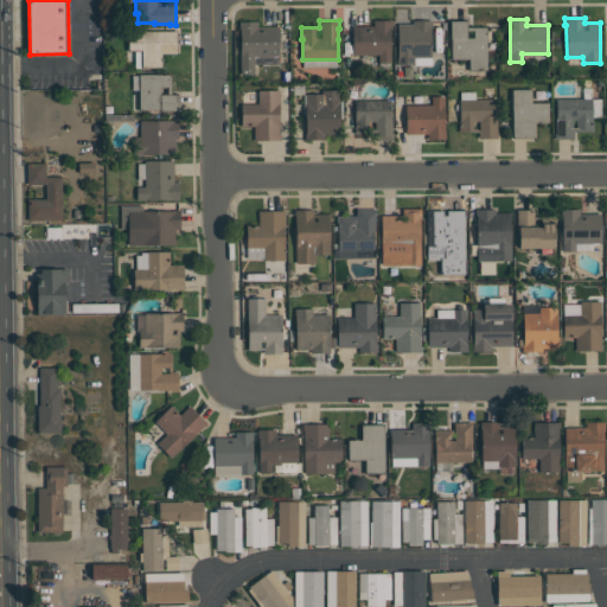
[(390,63),(378,63),(378,55),(352,55),(352,26),(374,26),(374,20),(391,20),(391,27),(390,27),(390,63)]
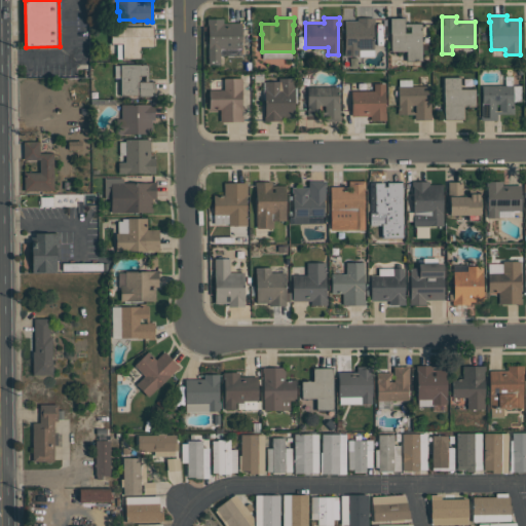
[(344,21),(358,21),(358,17),(374,17),(374,22),(373,22),(373,50),(360,50),(360,55),(344,55),(344,21)]
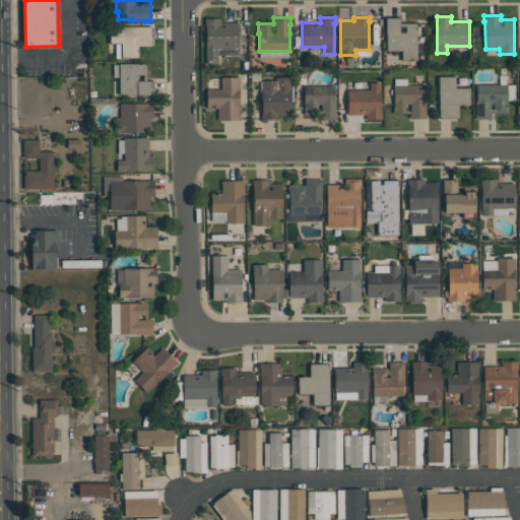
[(416,60),(401,60),(401,51),(386,51),(386,34),(385,34),(385,17),(399,17),(399,23),(416,23),(416,60)]
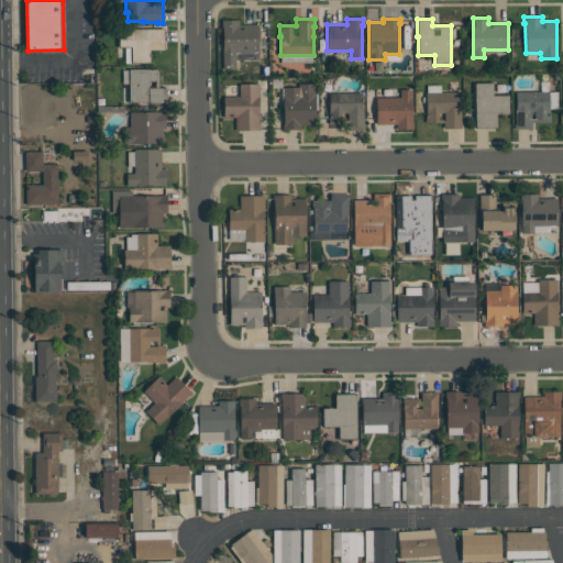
[(235,69),(222,69),(222,29),(222,20),(239,20),(239,24),(258,24),(258,52),(258,59),(235,59),(235,69)]
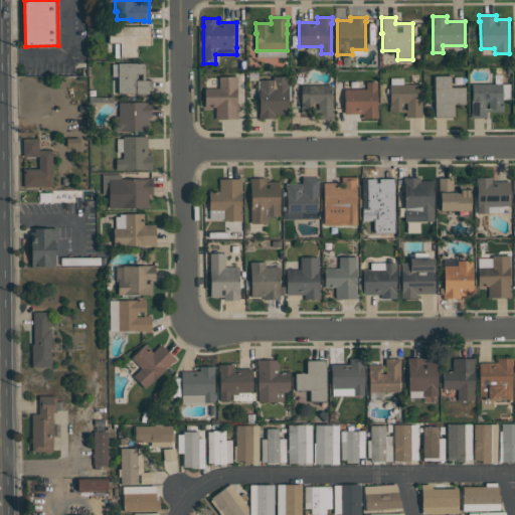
[(109,43),(109,26),(149,26),(149,46),(137,46),(137,57),(119,57),(119,44),(118,43),(109,43)]
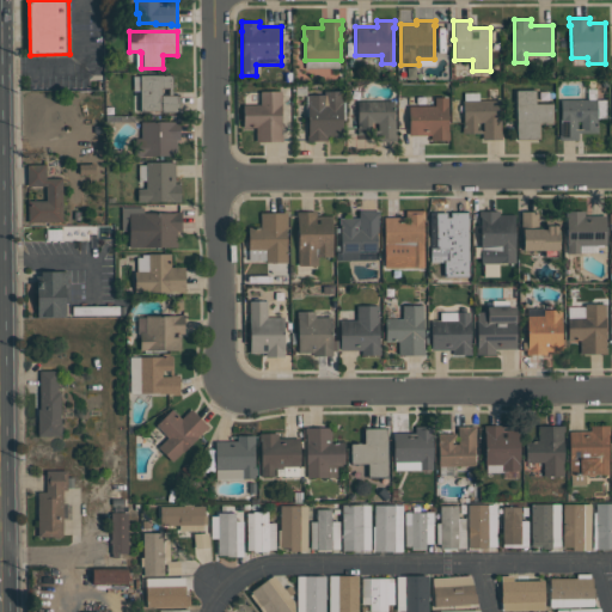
[(172,74),(172,95),(179,95),(179,112),(160,112),(160,111),(140,111),(139,74),(172,74)]
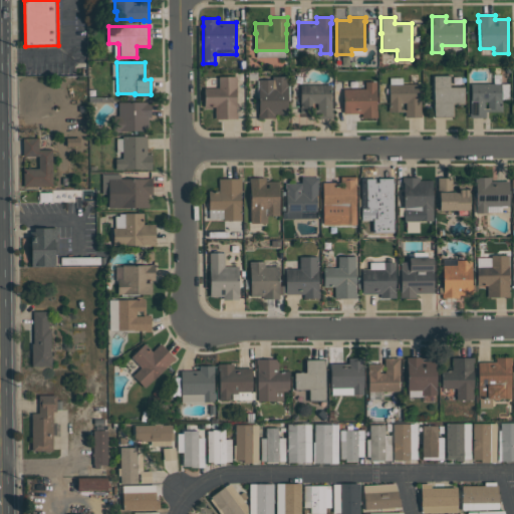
[(432,74),(451,74),(451,85),(465,85),(465,104),(454,104),(454,116),(432,116),(432,74)]
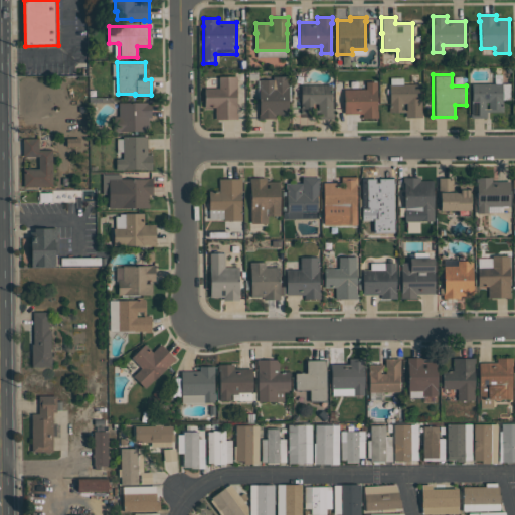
[(236,76),(236,114),(237,114),(237,119),(215,119),(215,107),(204,107),(204,88),(219,88),(219,76),(236,76)]
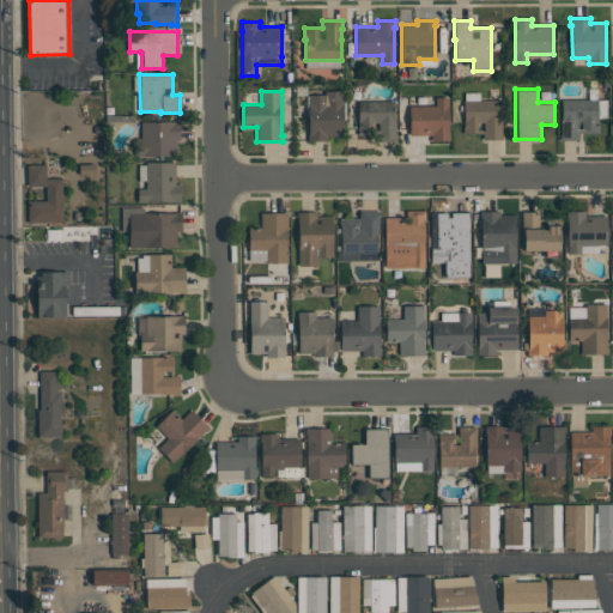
[(308,141),(308,135),(309,135),(308,95),(325,95),(325,91),(343,91),(343,138),(327,138),(327,140),(308,141)]
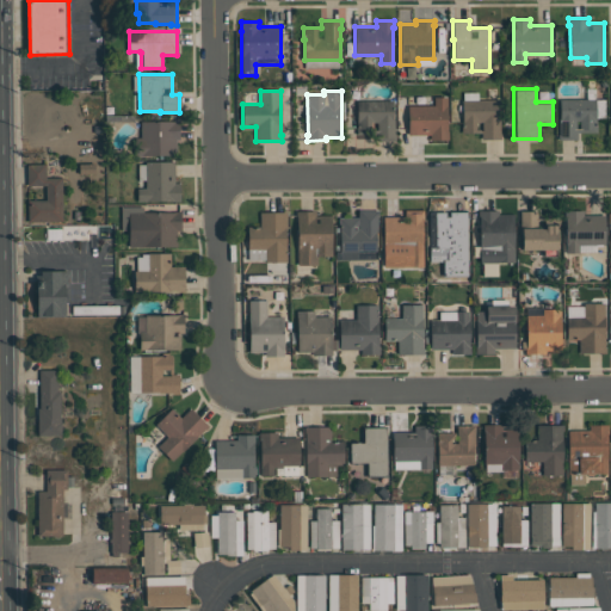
[(449,140),(430,140),(430,135),(408,135),(408,105),(434,105),(434,97),(448,97),(448,131),(449,131),(449,140)]
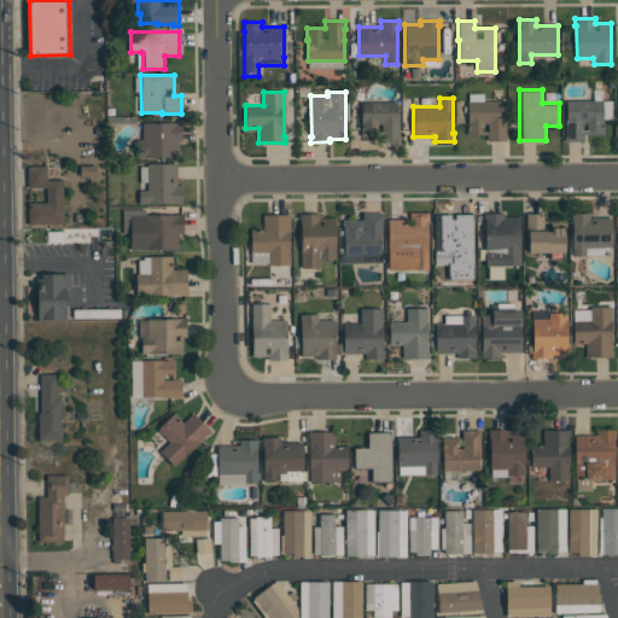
[(612,100),(612,120),(602,120),(602,134),(584,134),(584,141),(564,141),(564,135),(565,135),(565,120),(566,120),(566,100),(612,100)]
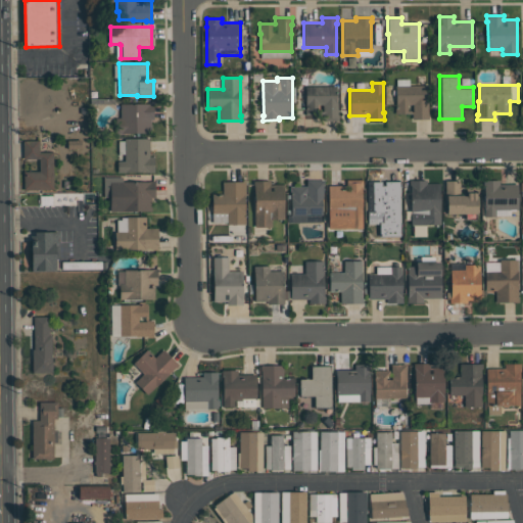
[(304,114),(304,108),(305,108),(305,86),(336,86),(337,102),(337,121),(321,121),(321,114),(304,114)]
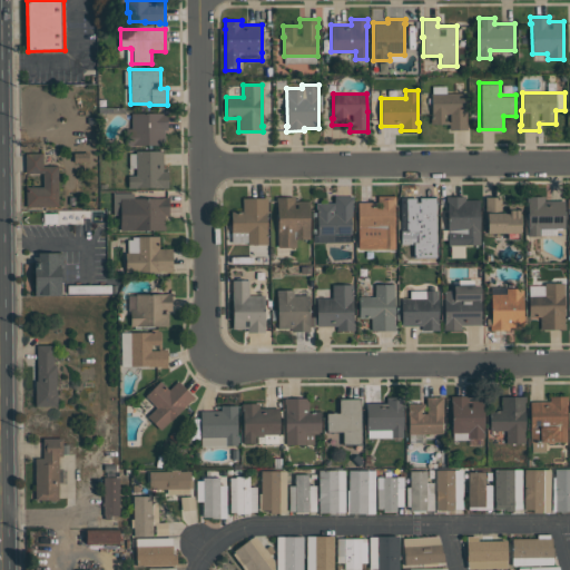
[(468,130),(449,130),(449,124),(431,124),(431,118),(431,94),(465,94),(465,111),(467,111),(467,124),(468,124),(468,130)]
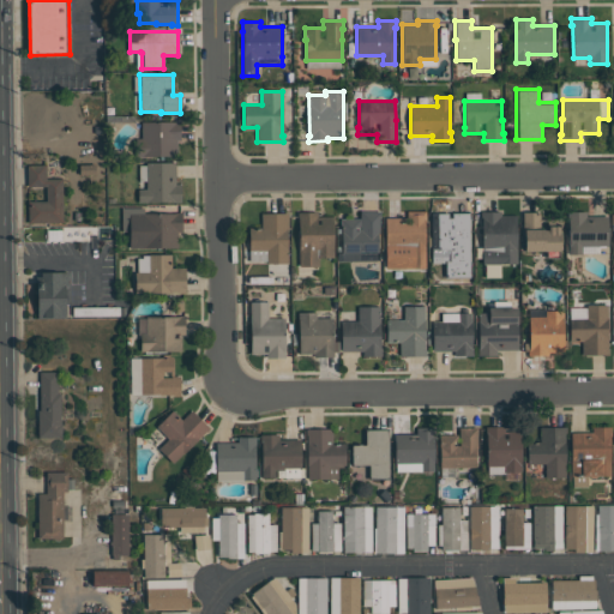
[(142,121),(176,121),(176,120),(180,120),(180,140),(176,140),(178,156),(144,156),(144,157),(136,157),(136,139),(142,139),(142,121)]
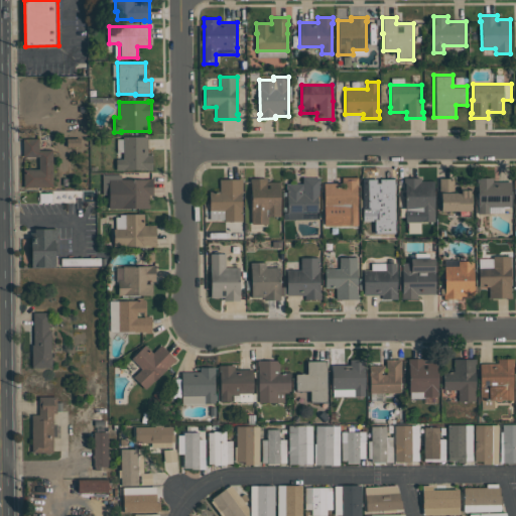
[(147,136),(147,154),(152,154),(152,170),(144,170),(144,169),(116,169),(116,159),(123,159),(123,136),(147,136)]
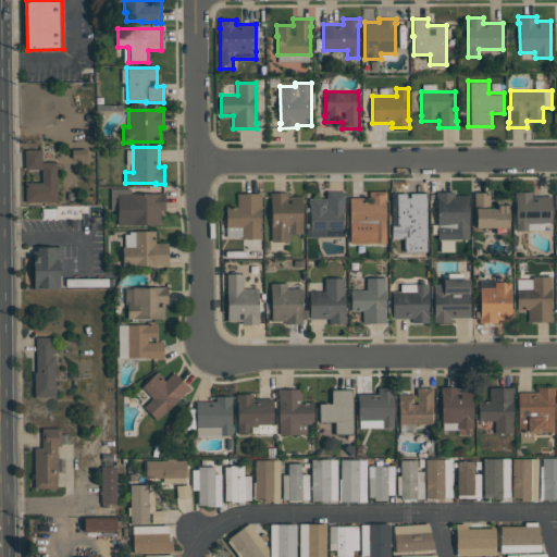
[(57,201),(26,201),(26,183),(41,183),(41,169),(25,169),(25,150),(41,149),(41,162),(57,162),(57,201)]
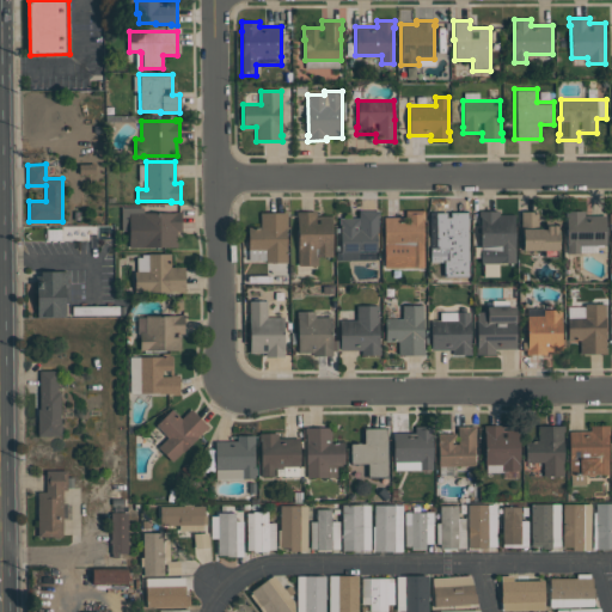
[(121,231),(121,207),(144,207),(144,213),(176,213),(176,212),(182,212),(182,231),(177,231),(177,246),(129,246),(129,231),(121,231)]
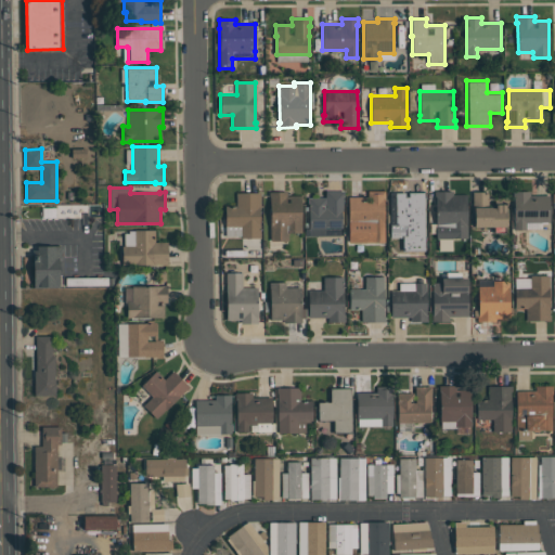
[(308,197),(325,197),(325,191),(344,191),(344,196),(343,196),(343,209),(341,209),(341,228),(340,228),(340,235),(309,236),(309,205),(308,205),(308,197)]
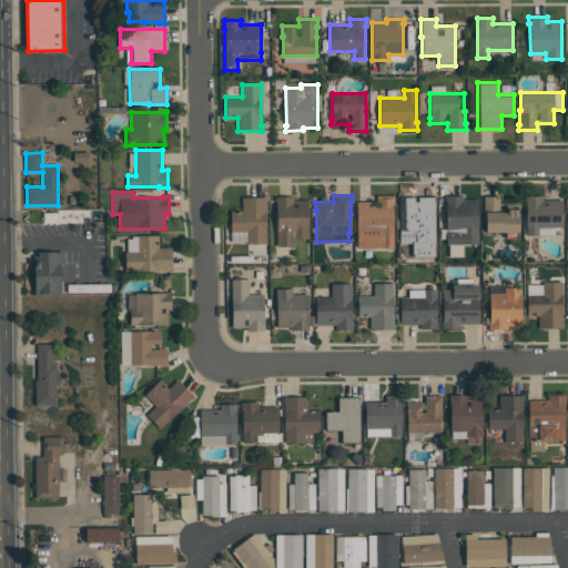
[(393,247),(356,249),(356,201),(376,201),(376,195),(394,195),(394,202),(393,202),(393,247)]
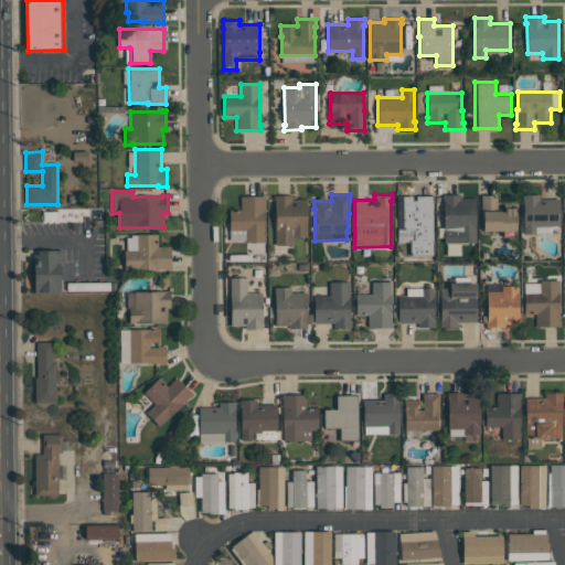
[(476,242),(444,243),(444,201),(443,201),(443,194),(460,194),(460,198),(476,198),(476,242)]
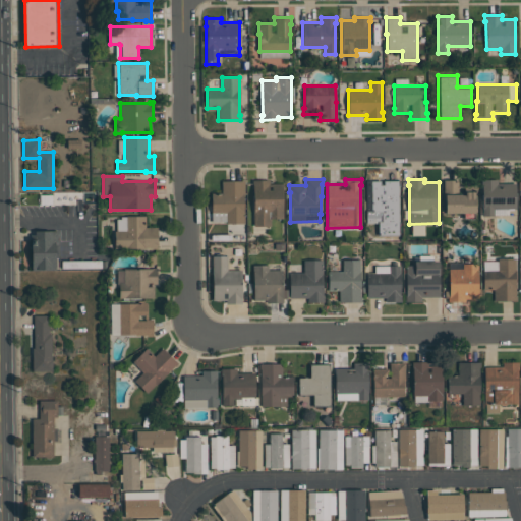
[(481,179),(498,179),(498,183),(516,183),(516,209),(494,209),(494,216),(482,216),(482,187),(481,187),(481,179)]
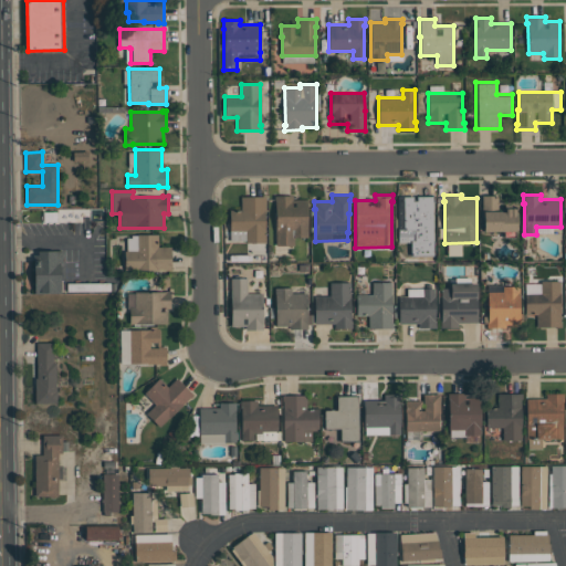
[(265,196),(265,210),(264,210),(265,242),(245,243),(245,242),(230,242),(230,209),(241,209),(241,197),(265,196)]
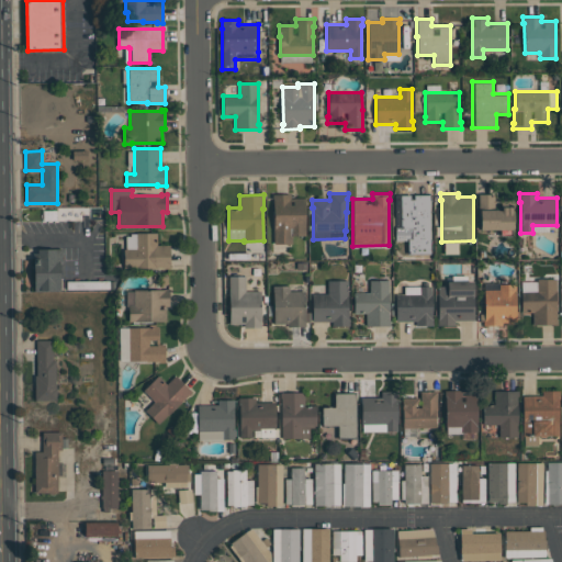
[(272,194),(291,194),(291,198),(305,198),(305,236),(292,236),(292,244),(274,244),(273,199),(272,199),(272,194)]
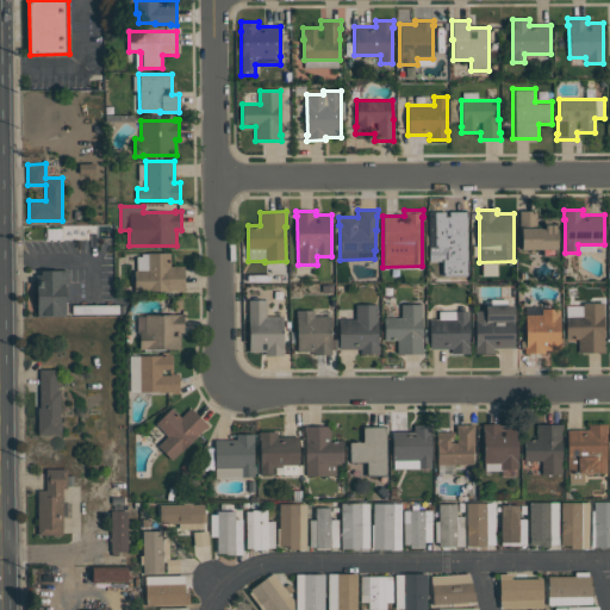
[(521,249),(521,230),(520,230),(520,211),(536,211),(536,221),(556,221),(556,249),(555,249),(555,256),(543,256),(543,249),(521,249)]
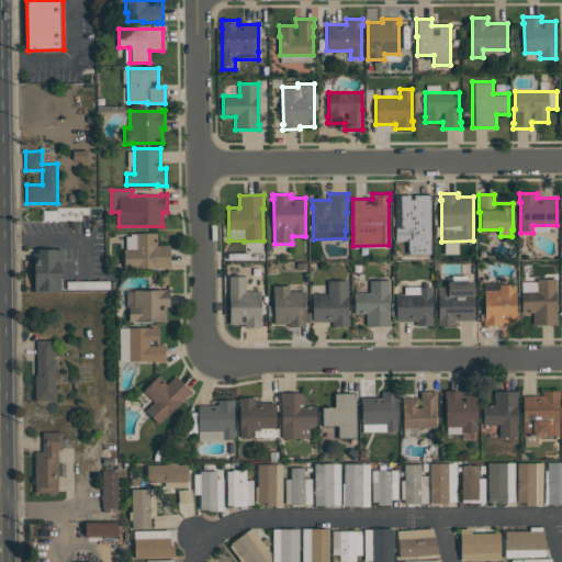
[(429,240),(412,240),(412,234),(395,235),(395,210),(407,209),(407,195),(428,195),(429,240)]
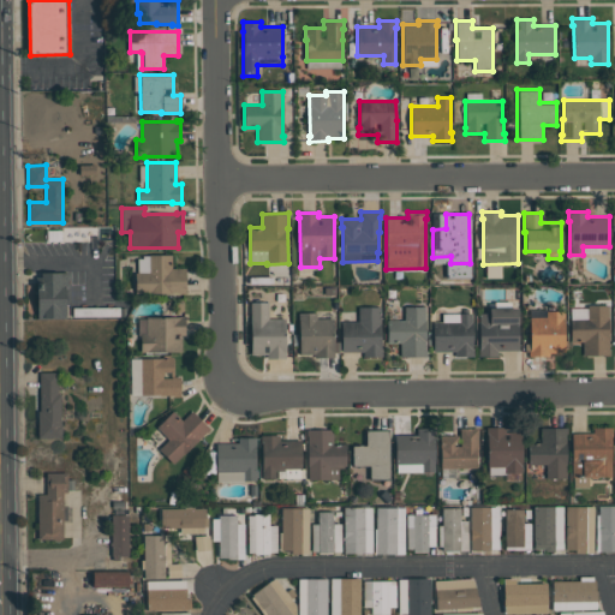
[(186,268),(186,294),(180,294),(180,292),(171,292),(171,293),(136,293),(136,273),(138,273),(138,258),(143,258),(143,256),(149,256),(149,255),(172,255),(172,268),(186,268)]
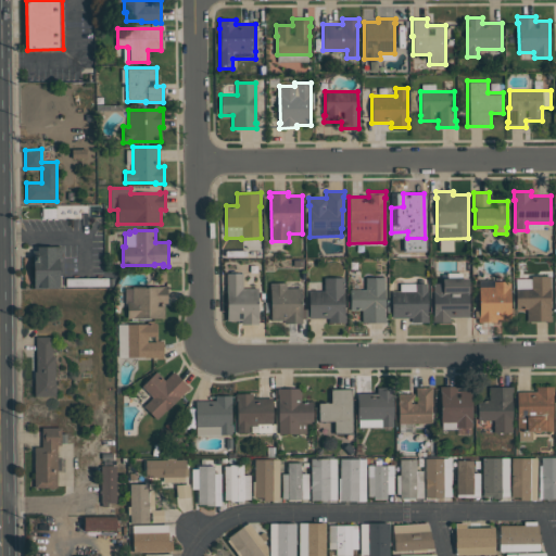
[(60,288),(34,288),(34,255),(33,255),(33,250),(37,250),(37,247),(61,247),(61,261),(59,261),(60,288)]
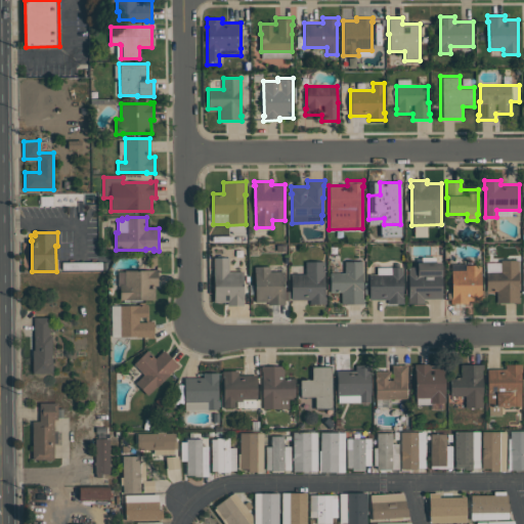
[(243,305),(227,305),(227,302),(214,302),(214,257),(228,257),(228,271),(243,271),(243,305)]
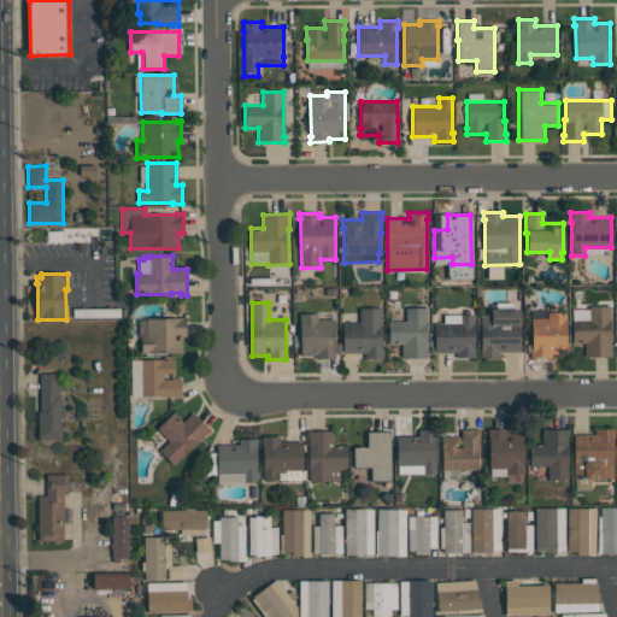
[(612,356),(585,357),(585,344),(573,344),(573,319),(589,319),(589,306),(610,306),(611,351),(612,351),(612,356)]
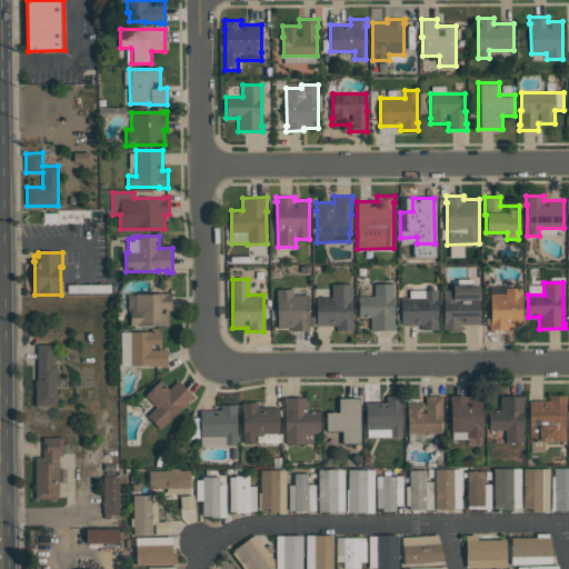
[(316,298),(331,298),(331,283),(352,283),(352,321),(353,321),(353,330),(337,330),(337,326),(317,326),(316,298)]
